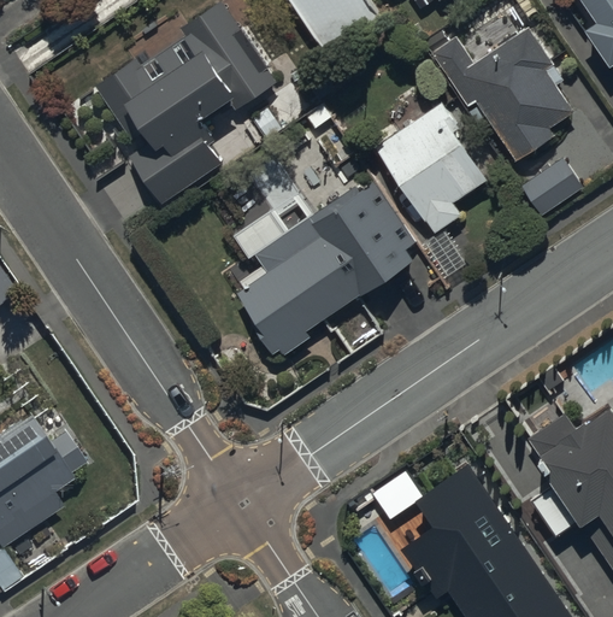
[(235,110),(277,81),(222,0),(220,0),(180,28),(94,86),(130,139),(145,128),(153,141),(129,158),(160,204),(222,162),(195,122),(229,99),(235,110)]
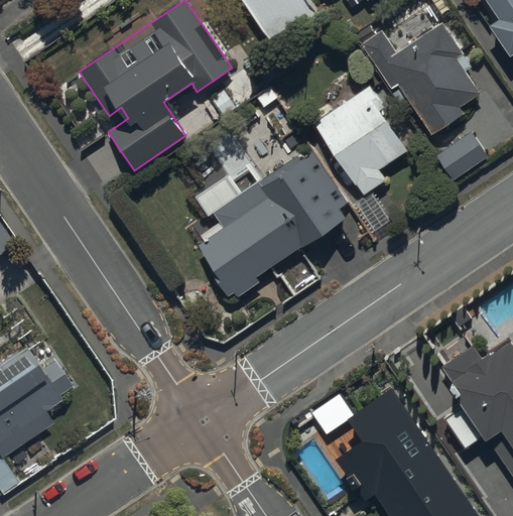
[(246,0),(275,43),(316,15),(306,0),(246,0)]
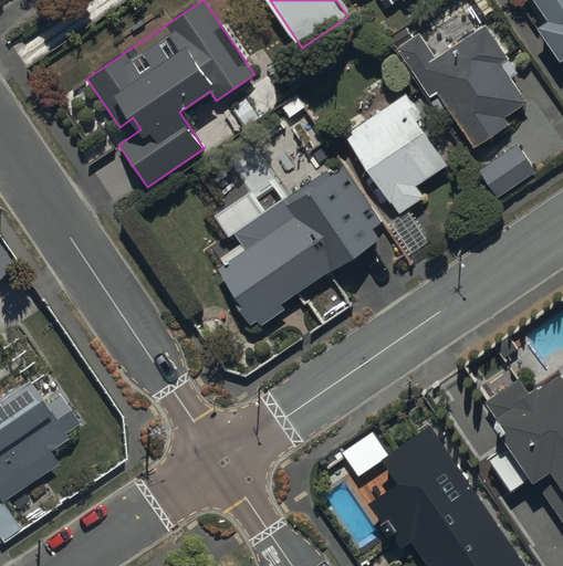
[(562,0),(537,0),(550,19),(539,27),(561,60),(562,58),(562,0)]
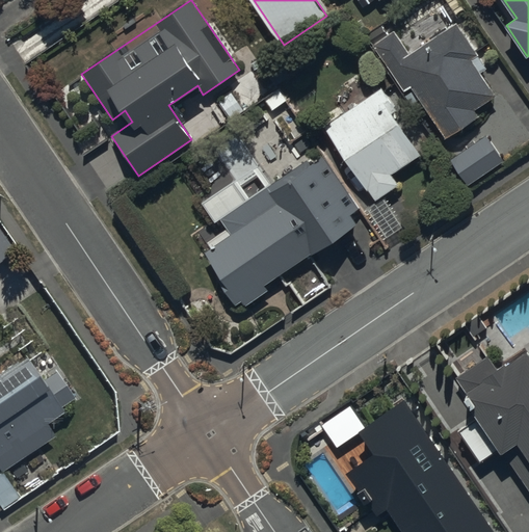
[(454,23),(407,54),(392,31),(372,45),(387,68),(408,100),(415,96),(445,141),(479,118),(473,110),(494,97),(469,59),(476,55),(454,23)]
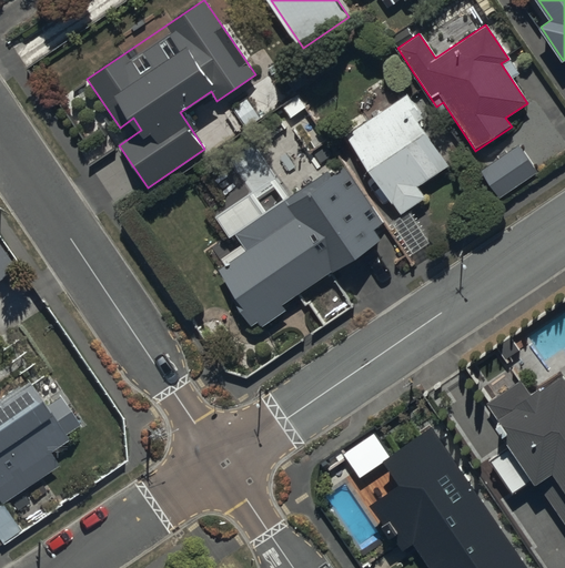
[(402,98),(346,135),(392,203),(401,215),(427,198),(419,185),(447,165),(402,98)]
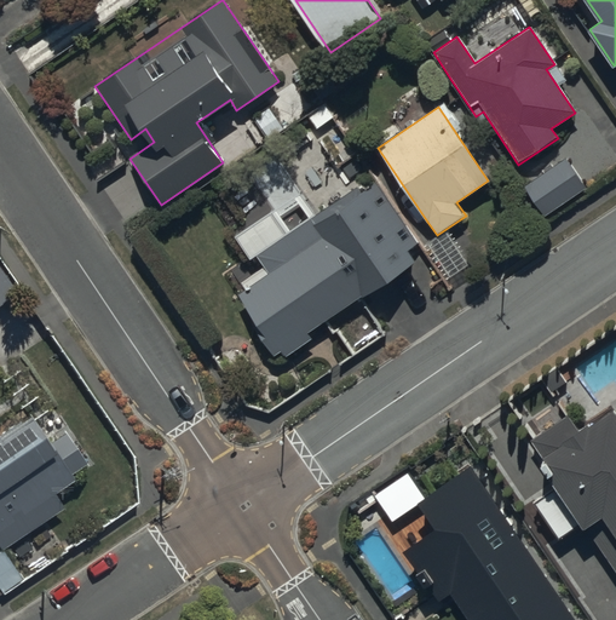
[(520,189),(542,219),(587,189),(566,159),(520,189)]
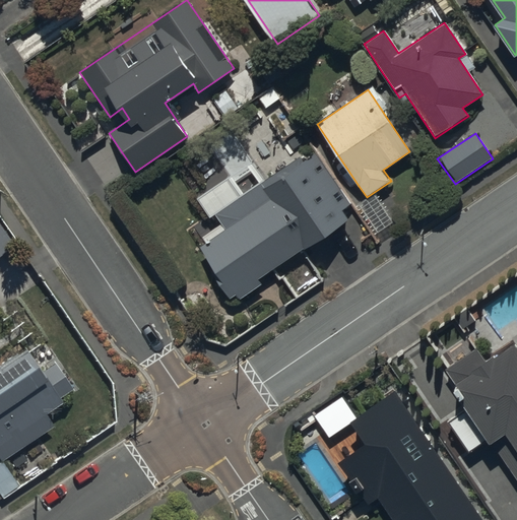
[(197,249),(230,297),(347,217),(342,209),(349,204),(315,153),(308,157),(305,153),(214,214),(224,231),(197,249)]
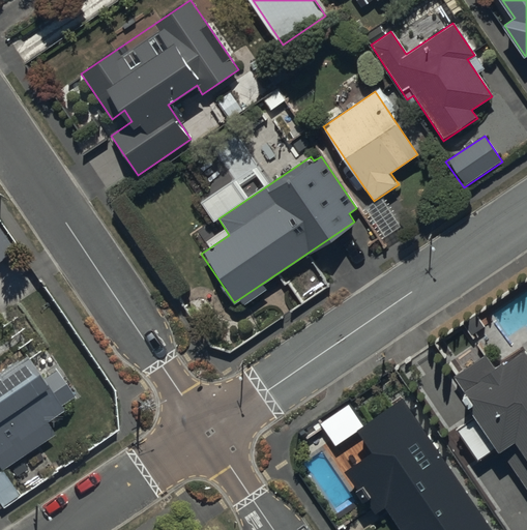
[(0,260),(15,251),(0,229),(0,260)]
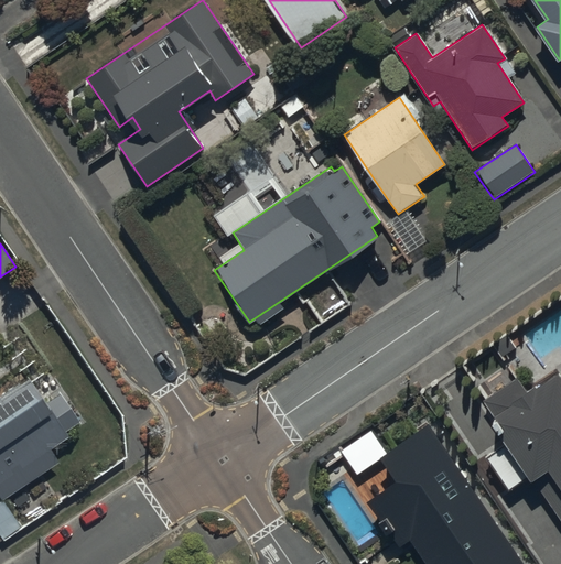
[(560,563),(560,375),(529,396),(517,378),(479,403),(492,421),(507,444),(486,458),(508,491),(529,477),(543,498),(560,523),(560,563)]
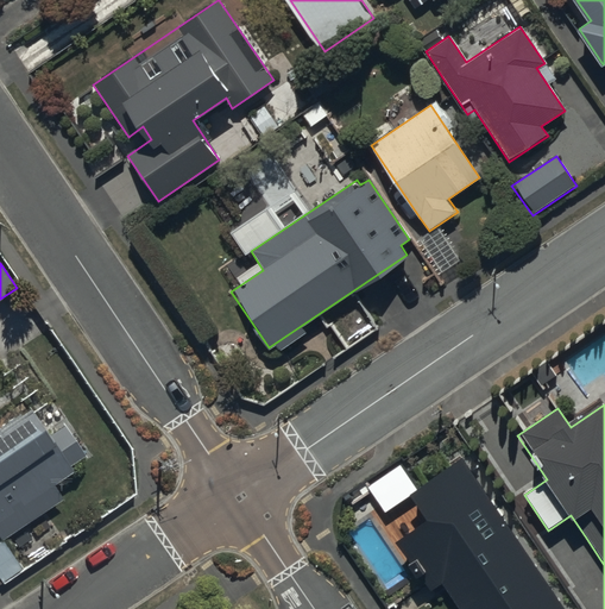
[(0,531),(75,481),(65,468),(80,458),(58,425),(44,435),(26,408),(0,425),(0,531)]
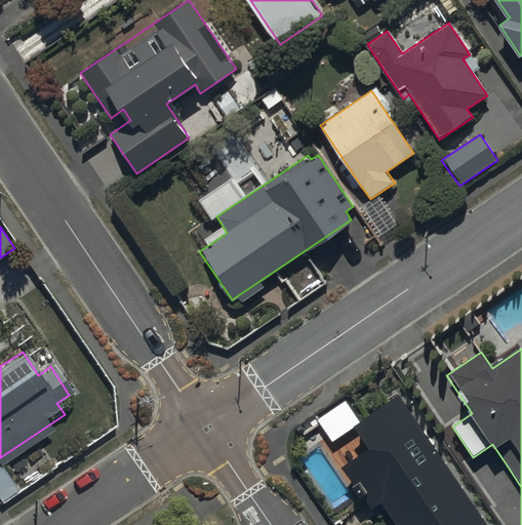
[(383,501),(398,524),(486,524),(415,418),(399,395),(354,426),(370,449),(355,459),(342,468),(370,510),(383,501)]
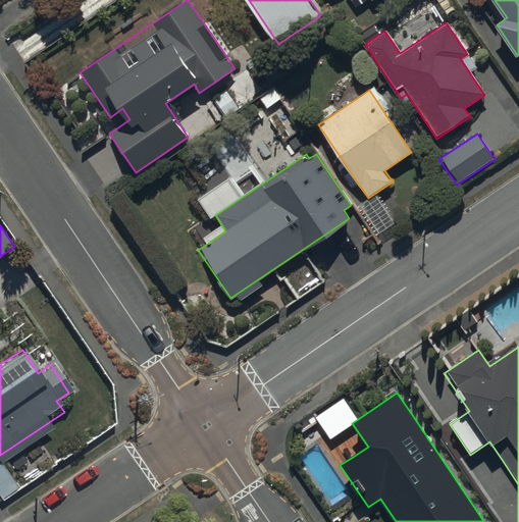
[(0,498),(14,487),(0,467),(0,498)]
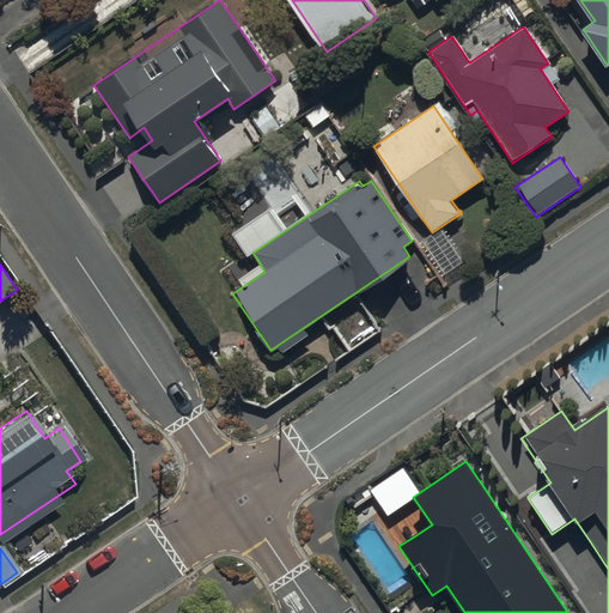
All buildings are outlined.
